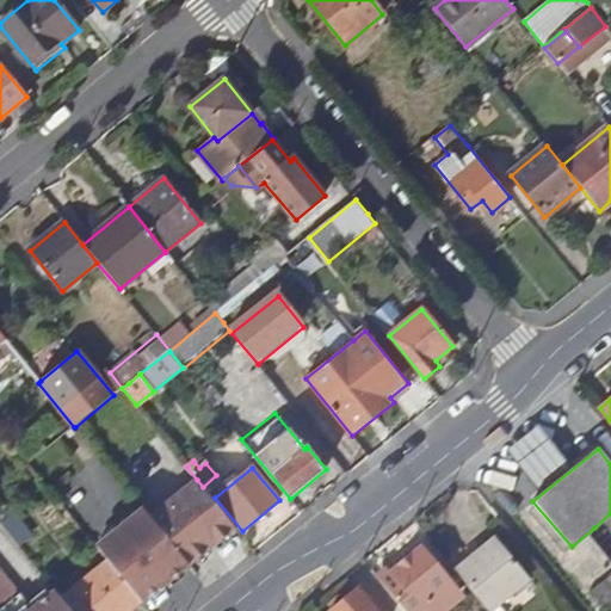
[(236,528),(203,487),(197,480),(168,504),(209,551),(236,528)]
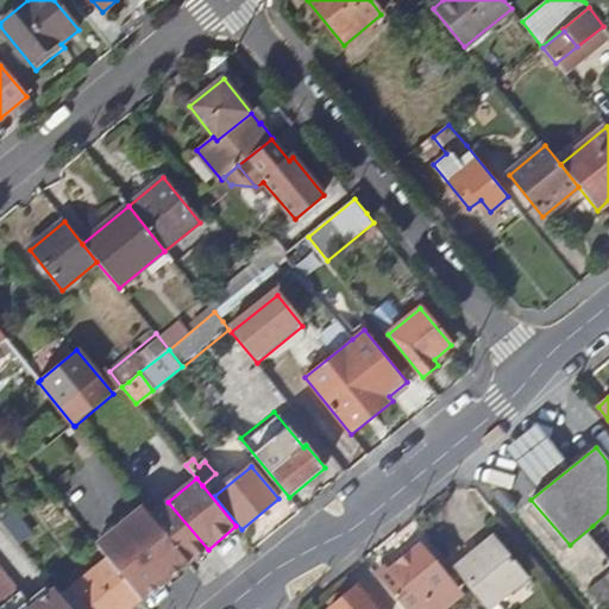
[(189,564),(190,564),(208,550),(168,502),(150,516),(189,564)]
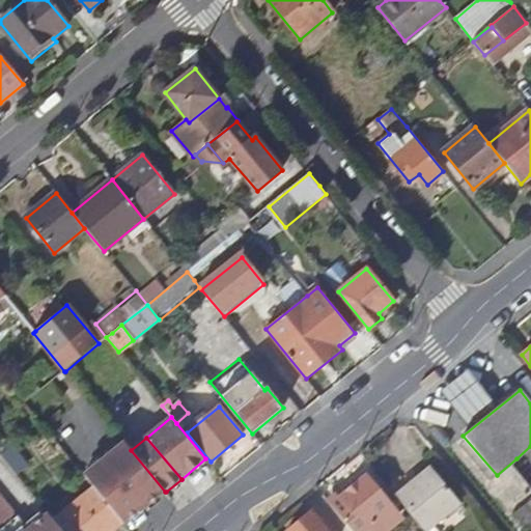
[(165,492),(131,450),(124,443),(106,458),(115,470),(118,469),(122,469),(124,470),(151,502),(165,492)]
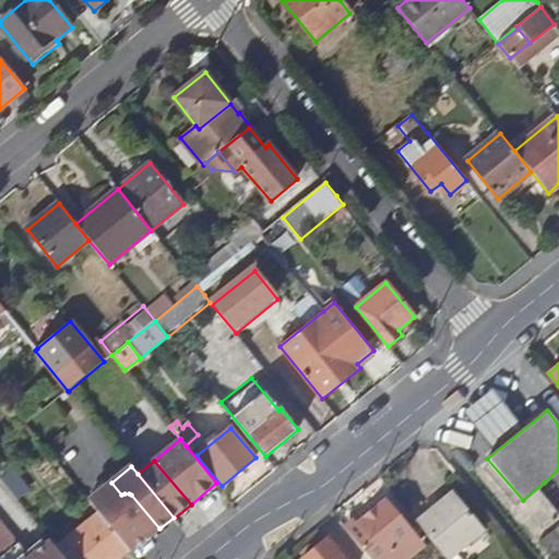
[(558,470),(544,483),(558,501),(558,470)]
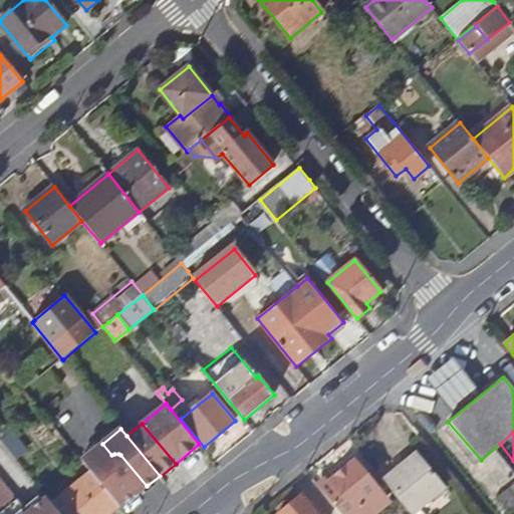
[(119,506),(120,507),(147,486),(120,455),(118,454),(114,454),(111,455),(102,444),(82,460),(91,472),(119,506)]
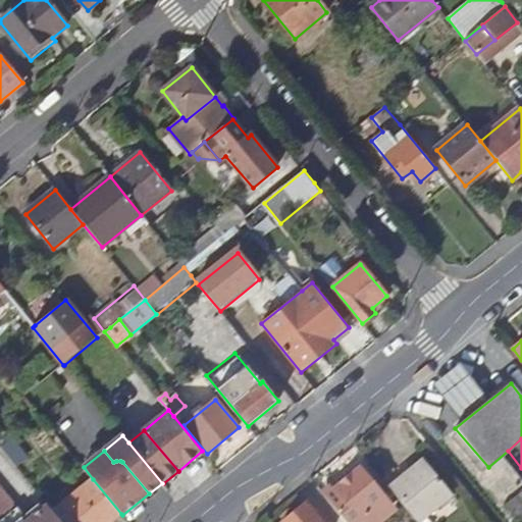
[(390,487),(418,521),(453,493),(424,460),(390,487)]
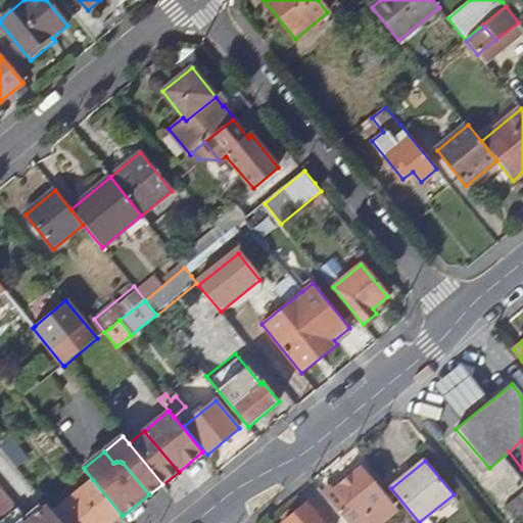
[(325,496),(346,522),(377,522),(381,520),(382,516),(378,512),(389,503),(386,497),(361,468),(325,496)]
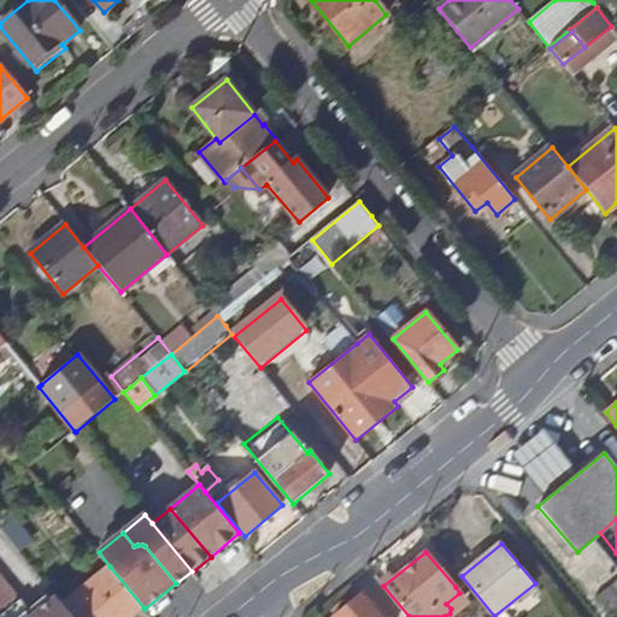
[(130,616),(144,607),(110,566),(72,598),(88,616),(93,616),(97,615),(99,616),(130,616)]
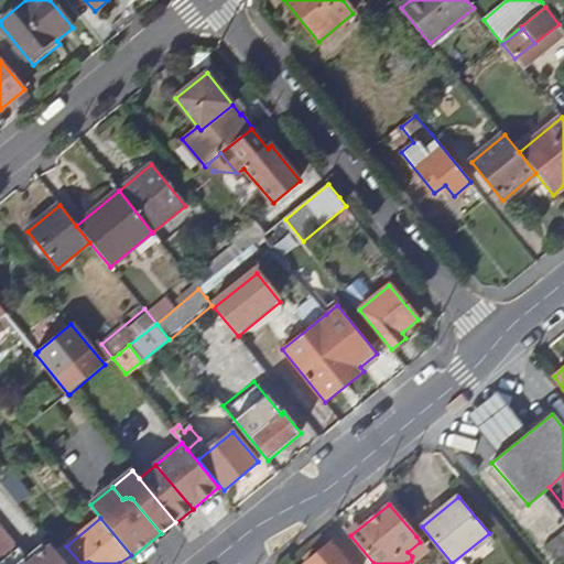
[(0,563),(20,546),(0,522),(0,563)]
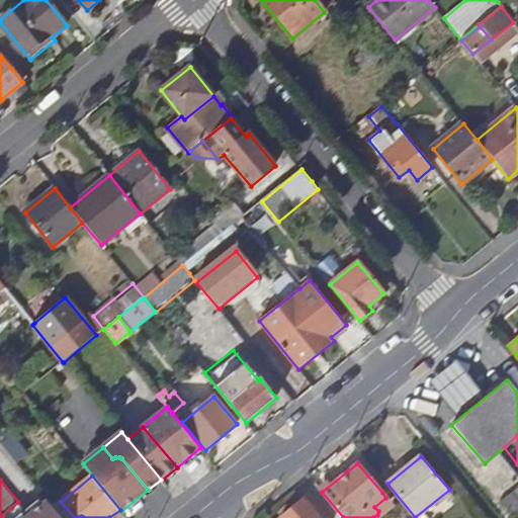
[(509,517),(512,517),(517,513),(517,488),(498,504),(509,517)]
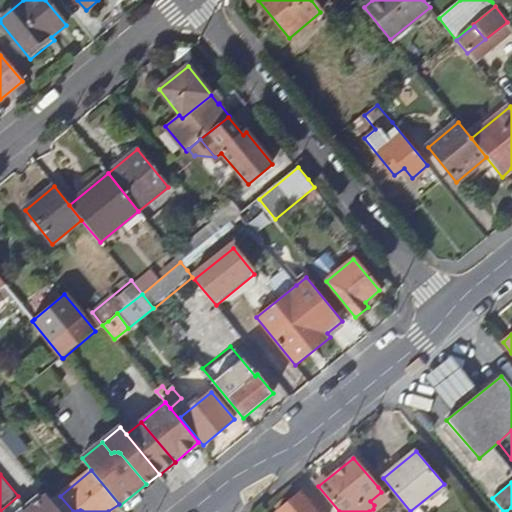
[(322,511),(316,505),(313,507),(301,493),(278,511),(322,511)]
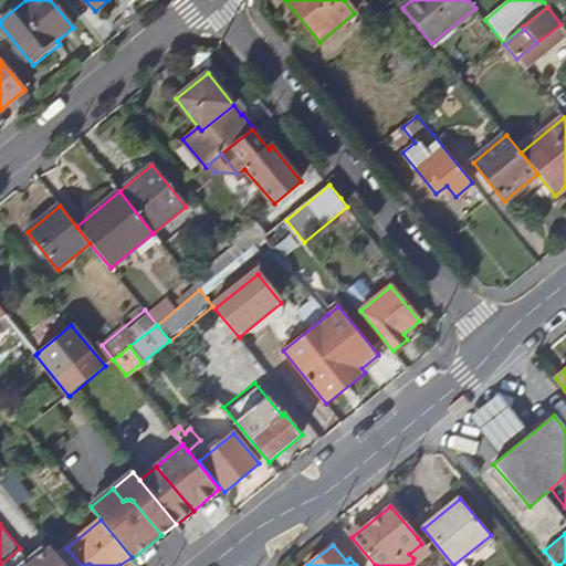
[(67,565),(51,546),(31,563),(20,548),(0,565),(67,565)]
